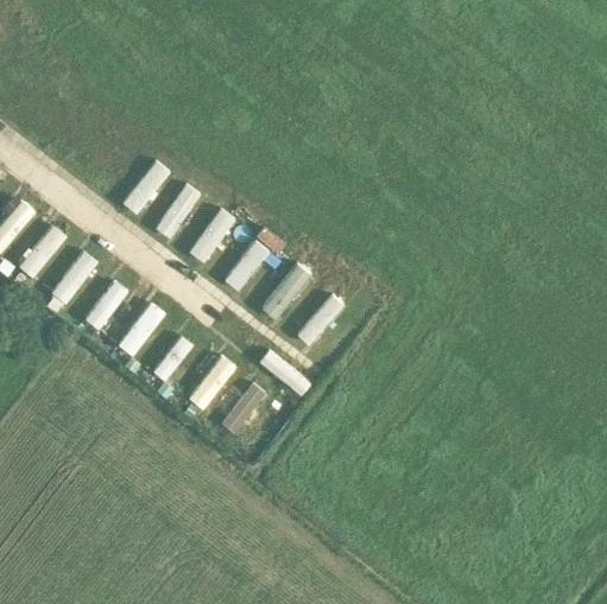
[(25,198),(0,226),(0,254),(39,210),(25,198)]
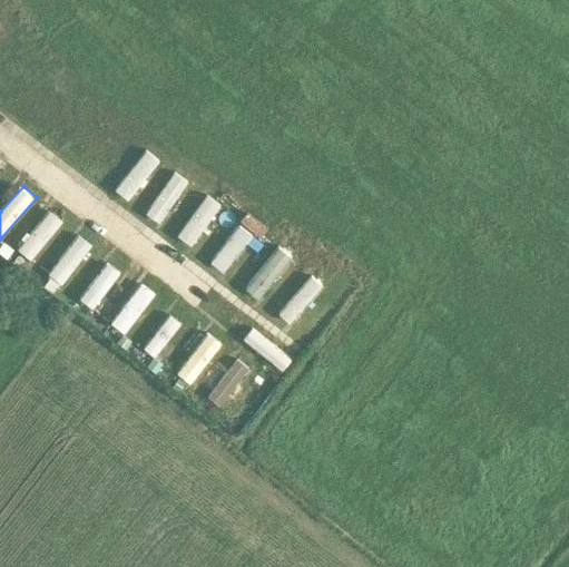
[(16,251),(29,262),(66,222),(54,209),(16,251)]
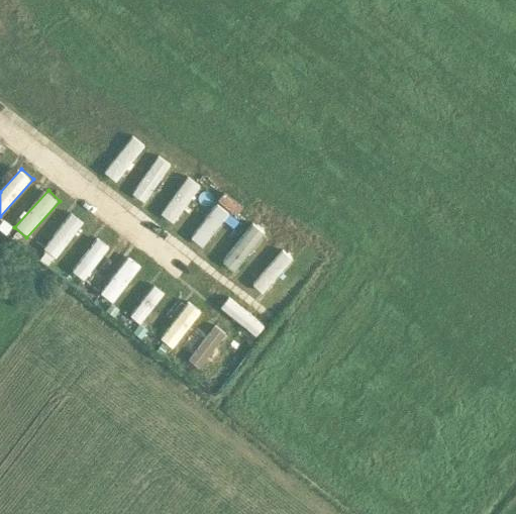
[(58,261),(84,220),(70,211),(43,251),(58,261)]
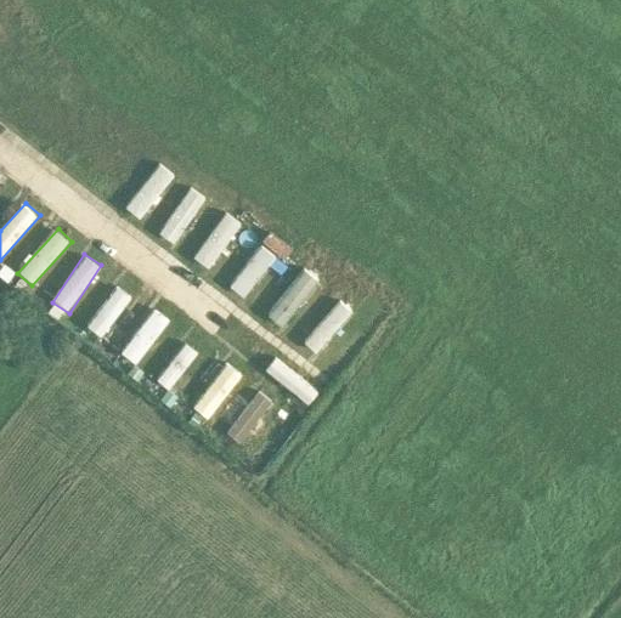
[(29,287),(20,279),(12,288),(22,295),(29,287)]
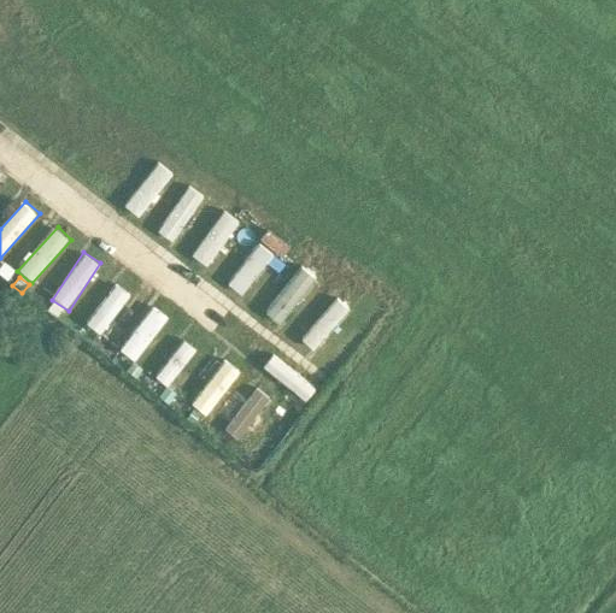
[(115,282),(84,325),(101,337),(132,293),(115,282)]
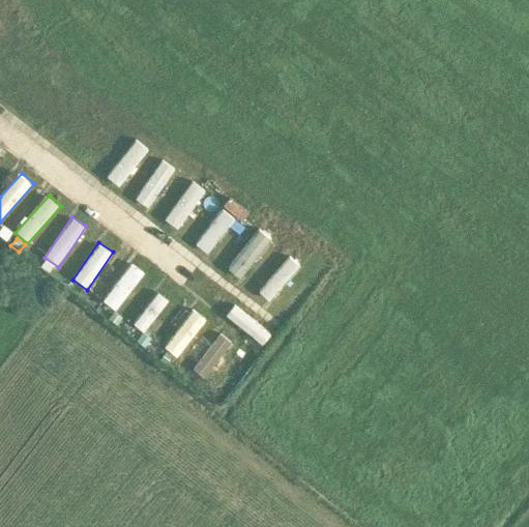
[(105,302),(118,312),(145,271),(131,262),(105,302)]
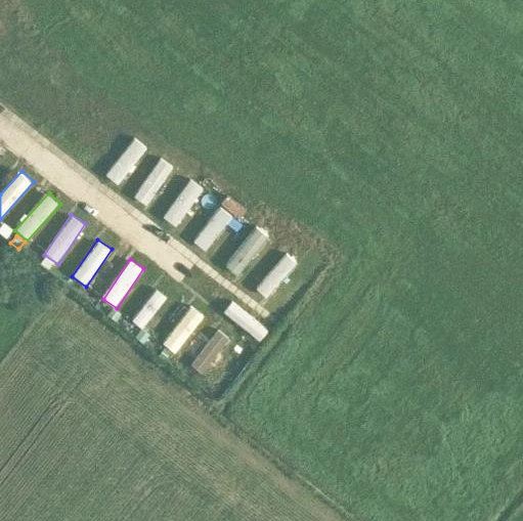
[(156,287),(132,321),(144,331),(168,295),(156,287)]
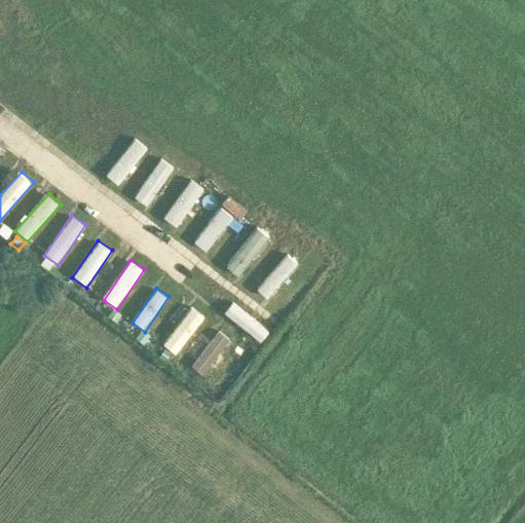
[(261,344),(271,332),(236,301),(226,313),(261,344)]
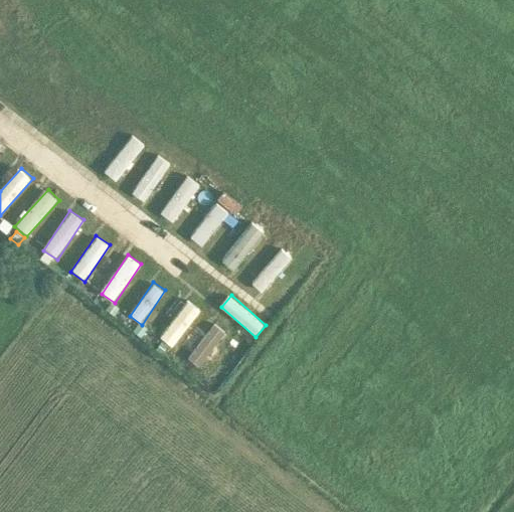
[(110,304),(105,311),(113,317),(118,310),(110,304)]
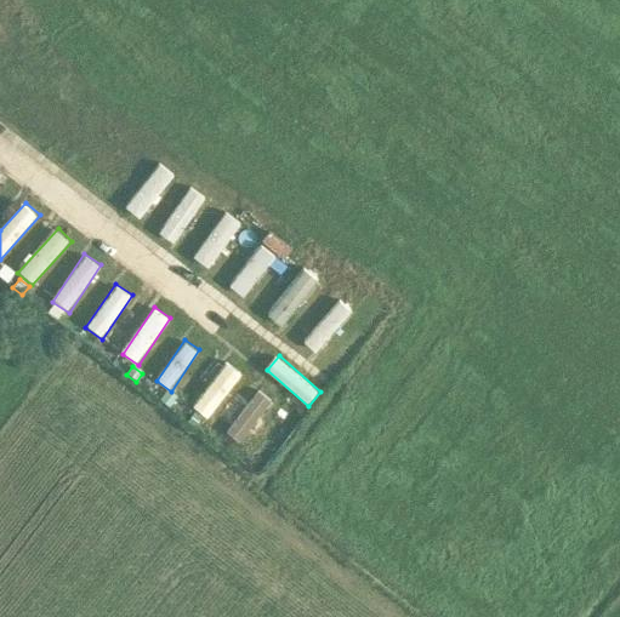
[(166,390),(159,400),(169,407),(176,398),(166,390)]
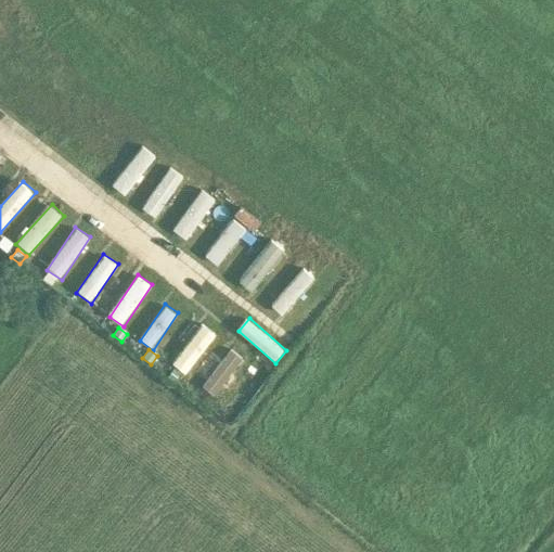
[(180,374),(174,369),(166,379),(172,384),(180,374)]
